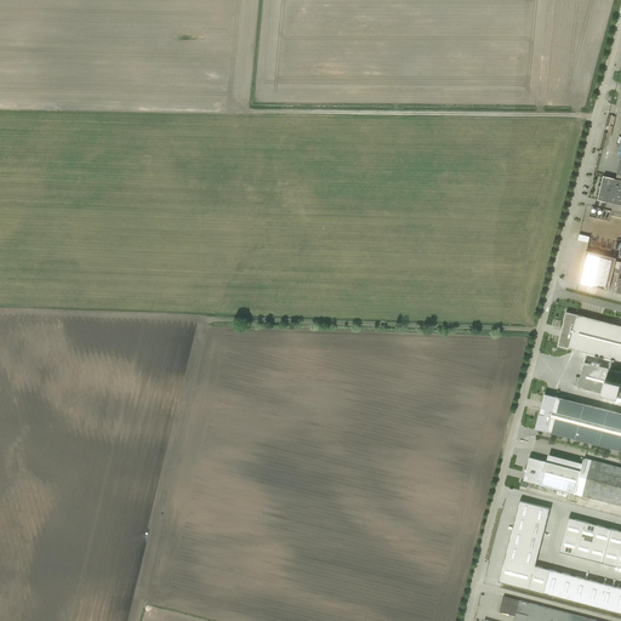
[(616,258),(586,251),(579,283),(609,290),(614,269),(619,271),(615,289),(616,289),(616,292),(620,292),(620,158),(616,180),(603,176),(600,187),(598,186),(597,189),(600,191),(598,200),(620,205),(620,262),(615,261),(616,258)]
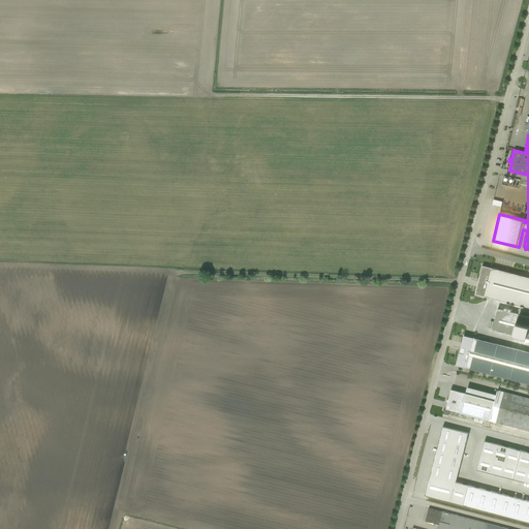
[(528,277),(483,266),(475,294),(521,306),(519,314),(498,308),(492,330),(528,339),(528,351),(464,336),(462,345),(461,346),(460,347),(460,349),(460,350),(461,350),(457,366),(528,383),(528,277)]
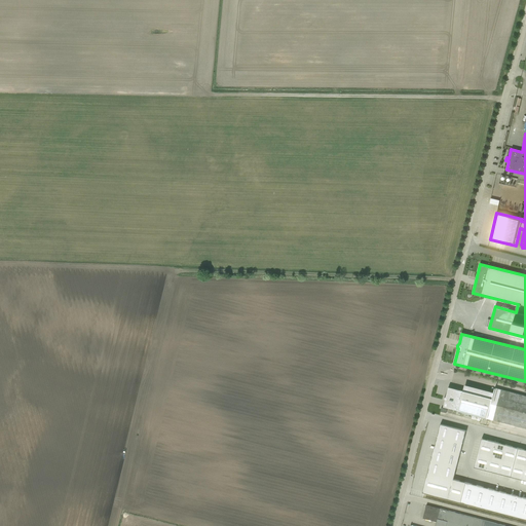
[(492,399),(462,390),(458,411),(525,427),(525,396),(494,388),(492,399)]
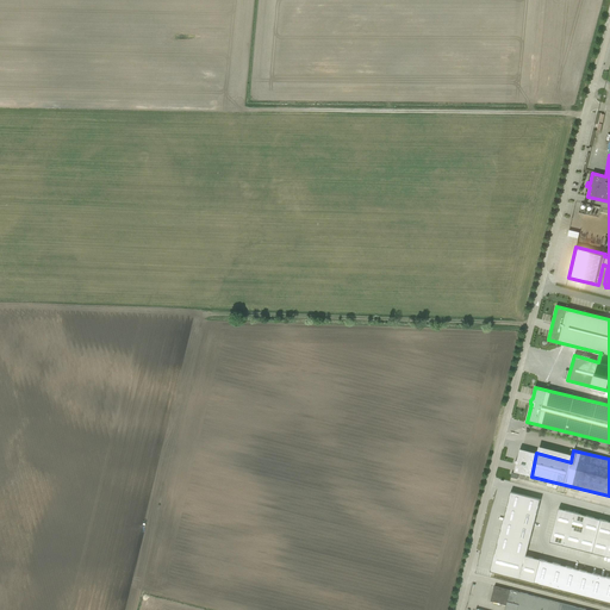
[(609,577),(540,559),(524,555),(539,499),(511,492),(491,571),(609,602),(609,577)]
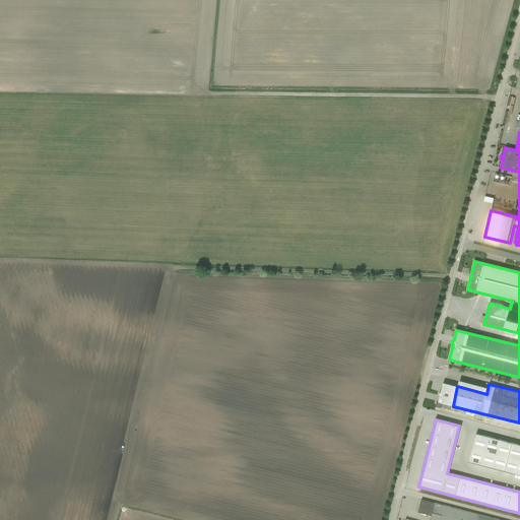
[(519,445),(477,434),(469,461),(519,474),(519,445)]
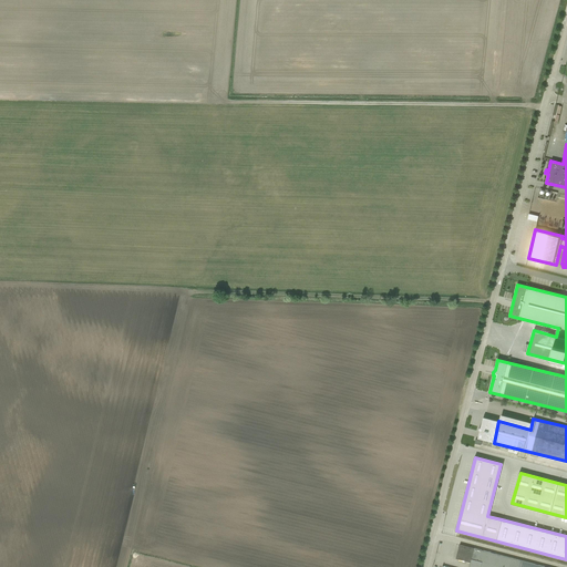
[(549,566),(460,544),(456,558),(471,563),(468,566),(549,566)]
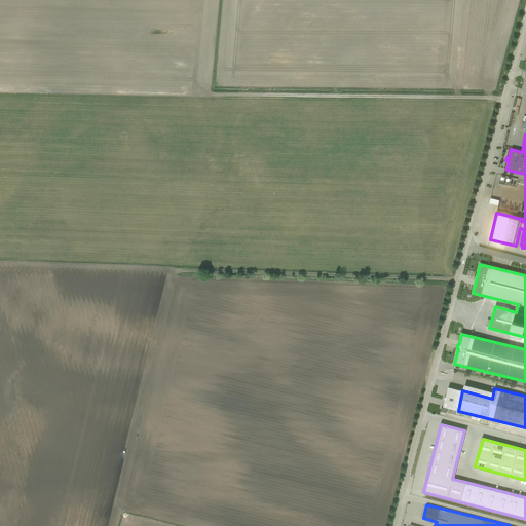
All buildings are outlined.
